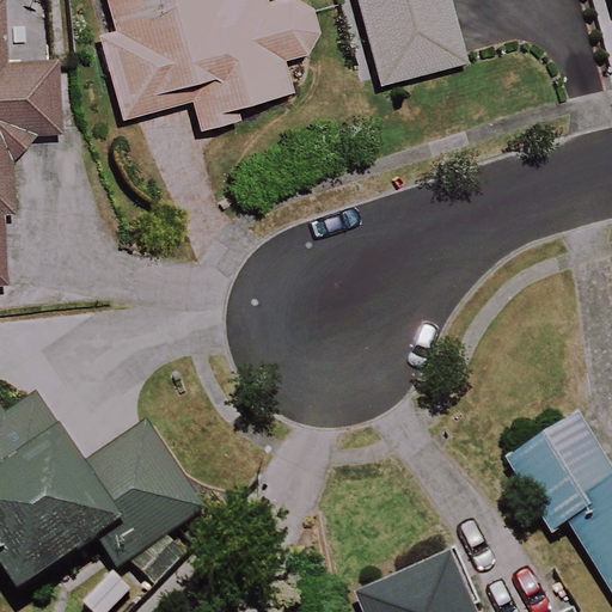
[(0,0),(0,288),(8,288),(5,215),(16,215),(13,142),(60,140),(57,67),(7,69),(4,0),(0,0)]
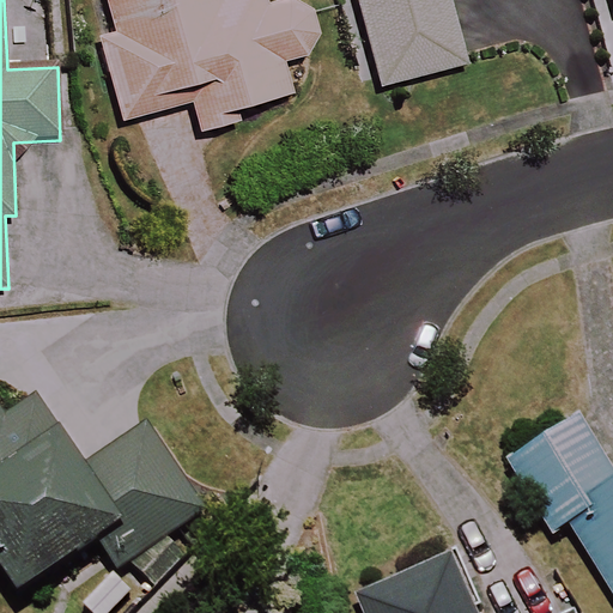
[(189,103),(198,134),(232,125),(229,111),(289,96),(279,62),(313,54),(298,1),(267,11),(263,0),(105,0),(115,34),(98,37),(121,121),(189,103)]
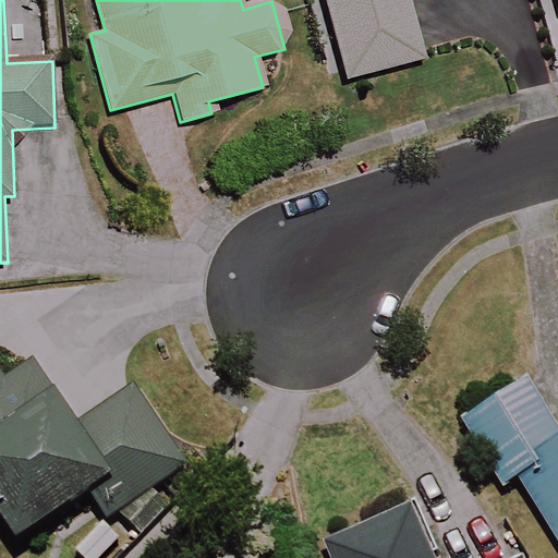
[(326,0),(347,77),(423,58),(407,0),(326,0)]
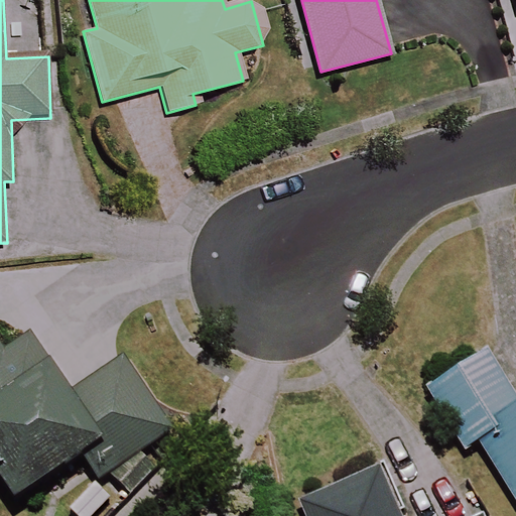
[(0,340),(0,482),(14,504),(84,458),(112,500),(150,475),(138,457),(174,433),(127,363),(75,398),(33,337),(9,353),(0,340)]
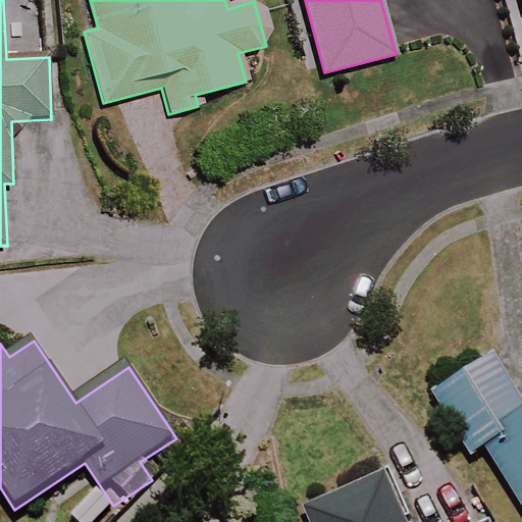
[(521,401),(497,361),(435,400),(472,457),(484,449),(521,508),(521,401)]
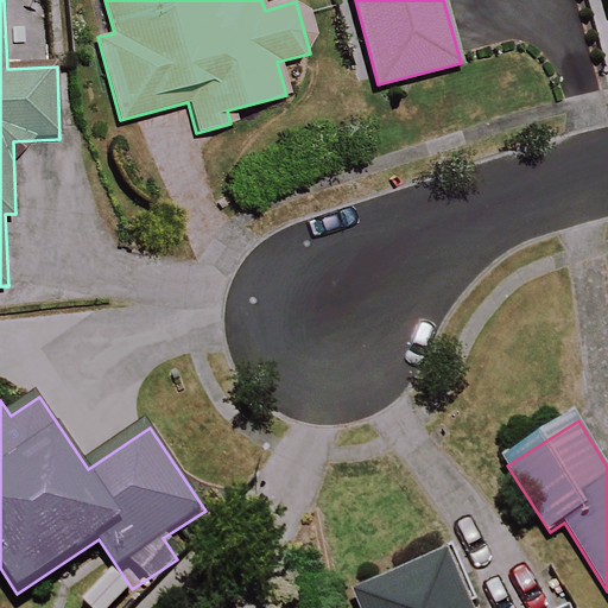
[(475,607),(453,555),(356,595),(362,607),(475,607)]
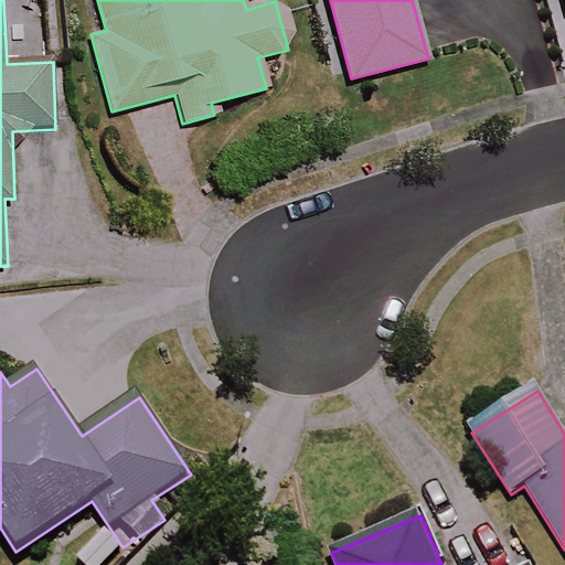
All buildings are outlined.
